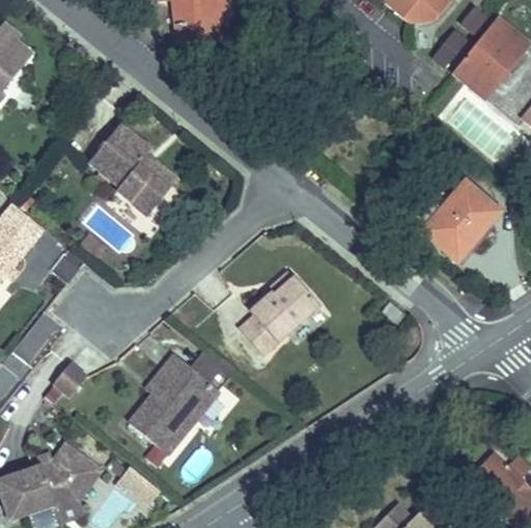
[(227,37),(223,0),(158,0),(173,0),(177,43),(227,37)]
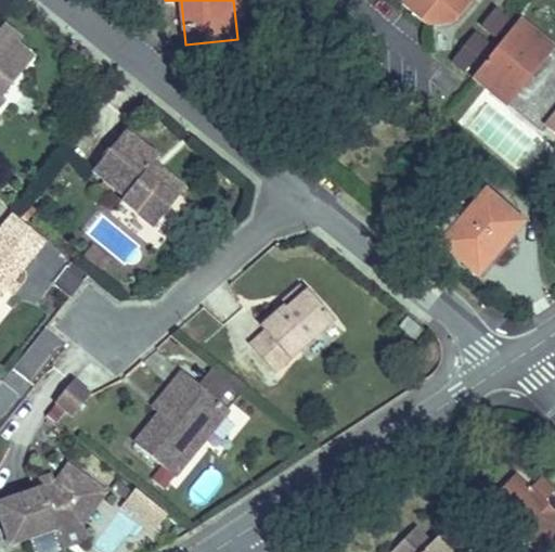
[(402,0),(401,1),(425,22),(455,20),(472,0),(402,0)]
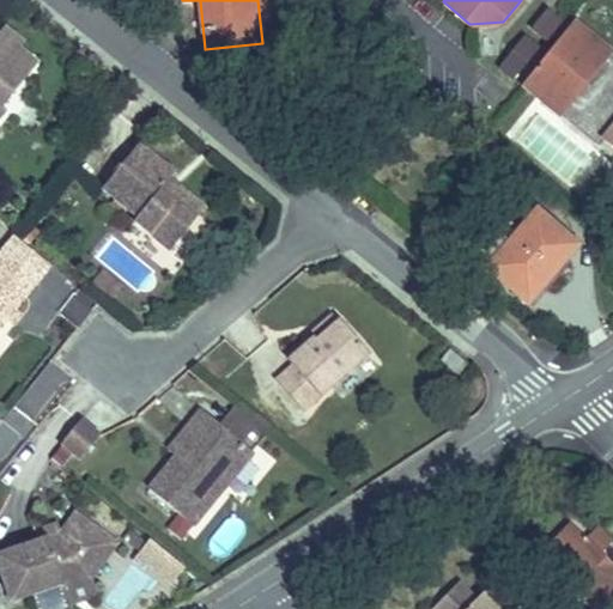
[(560,19),(547,7),(532,26),(546,37),(560,19)]
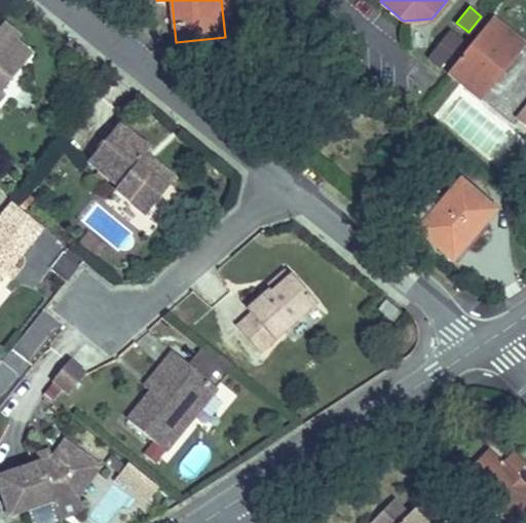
[(491,17),(449,70),(481,96),(523,43),(491,17)]
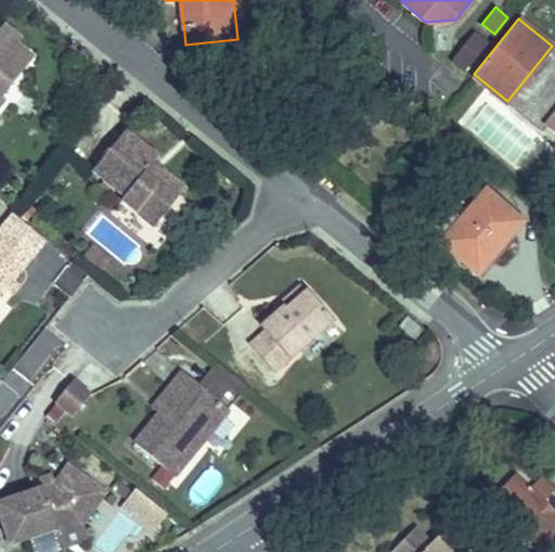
[(0,104),(4,99),(1,95),(33,55),(16,41),(20,37),(4,24),(0,29),(0,104)]
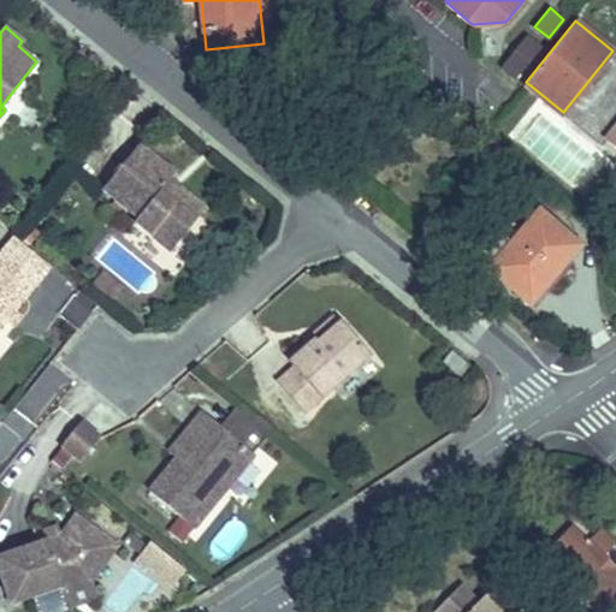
[(515,76),(539,45),(528,35),(503,66),(515,76)]
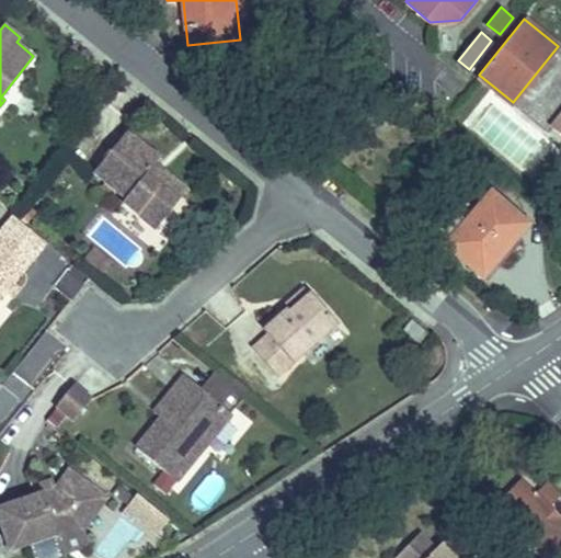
[(127,128),(94,169),(126,196),(123,200),(156,227),(187,188),(163,168),(161,171),(152,164),(160,156),(127,128)]
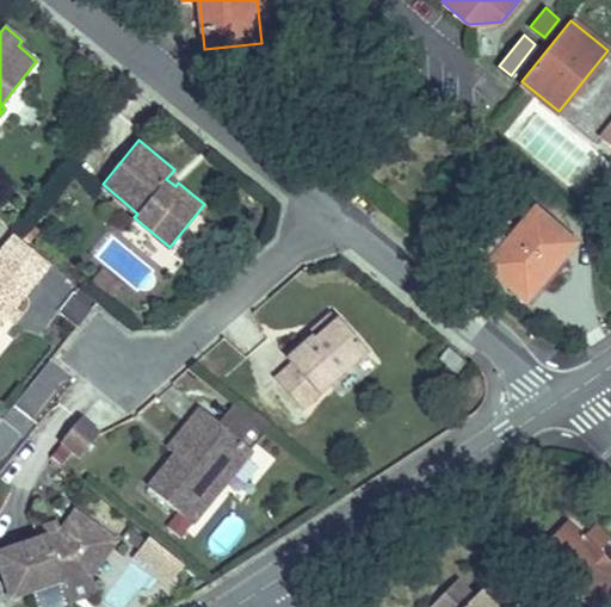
[(178,183),(170,175),(166,179),(176,186),(178,183)]
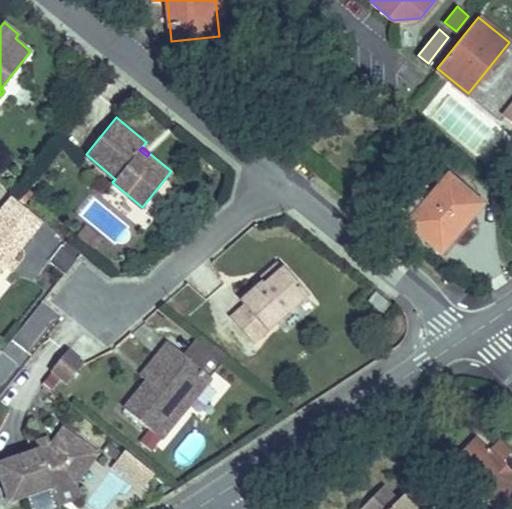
[(394,211),(440,251),(481,203),(448,174),(434,190),(421,179),(394,211)]
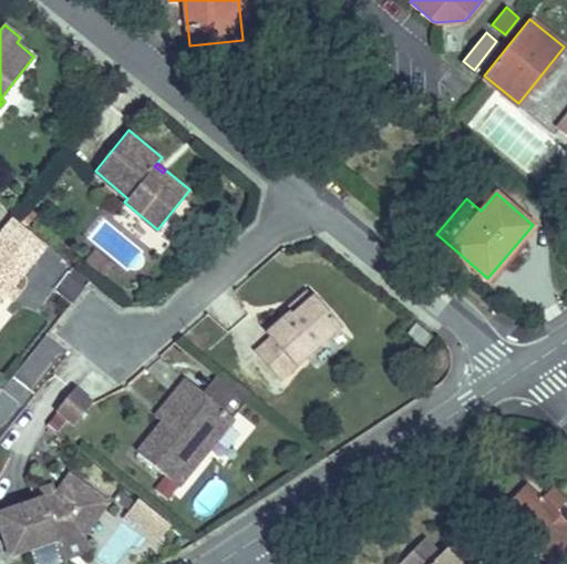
[(35,260),(48,245),(12,216),(0,231),(8,237),(35,260)]
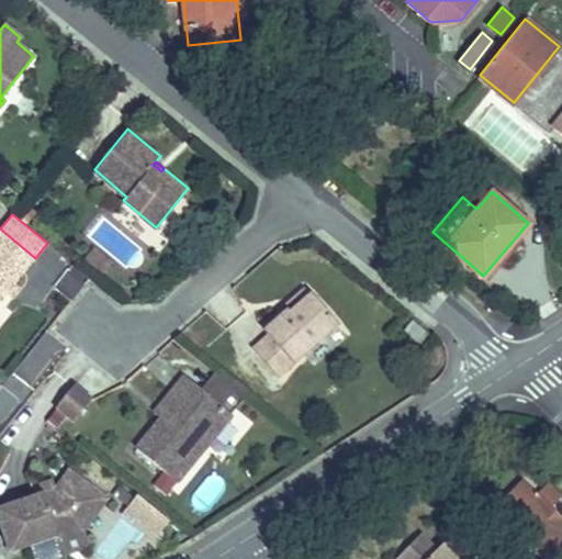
[(15,282),(35,258),(8,235),(0,244),(0,300),(8,291),(15,282)]
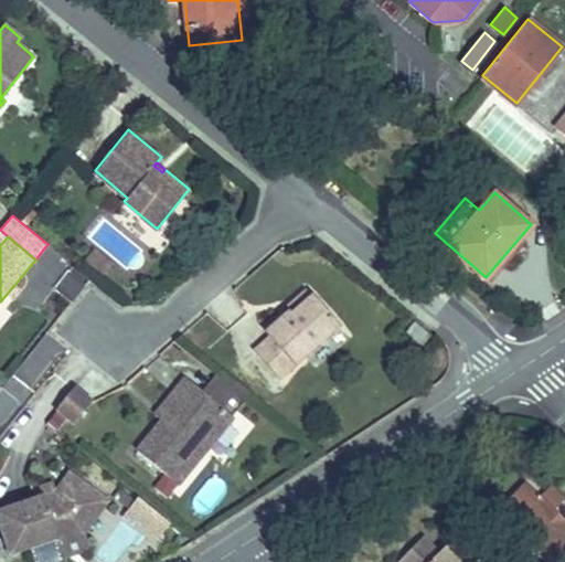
[(16,284),(8,293),(14,298),(22,288),(16,284)]
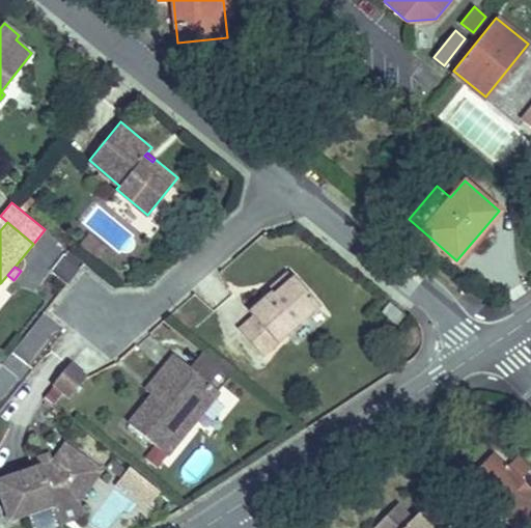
[(287,269),(267,286),(272,293),(292,275),(287,269)]
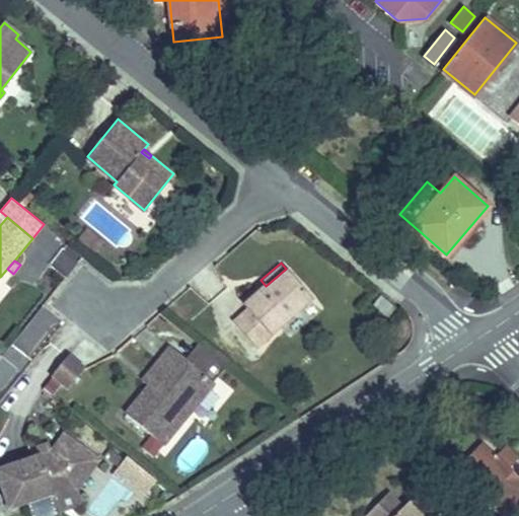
[(312,298),(286,269),(266,286),(265,285),(244,302),(248,307),(234,319),(257,346),(312,298)]
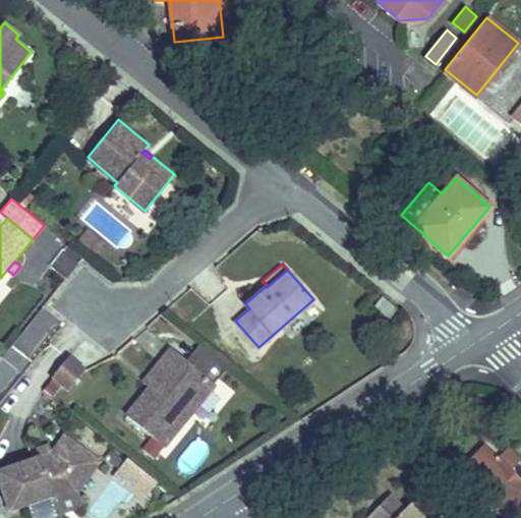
[(396,307),(382,295),(374,303),(390,315),(396,307)]
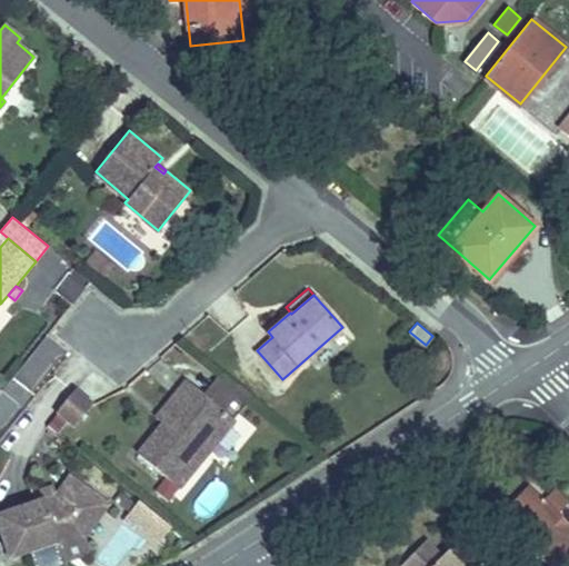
[(203,393),(223,409),(237,393),(217,376),(203,393)]
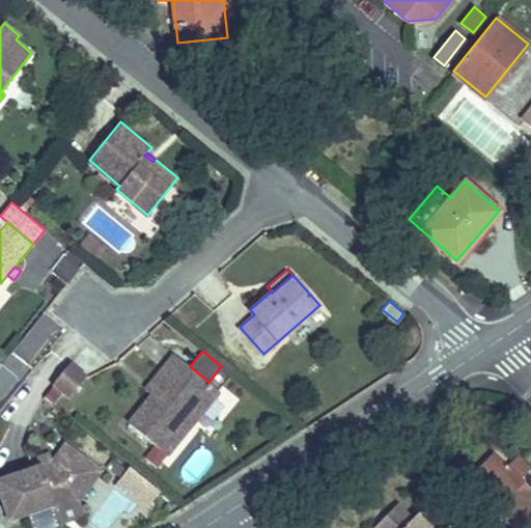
[(219,390),(208,382),(190,366),(174,354),(162,368),(169,374),(152,394),(130,422),(167,453),(219,390)]
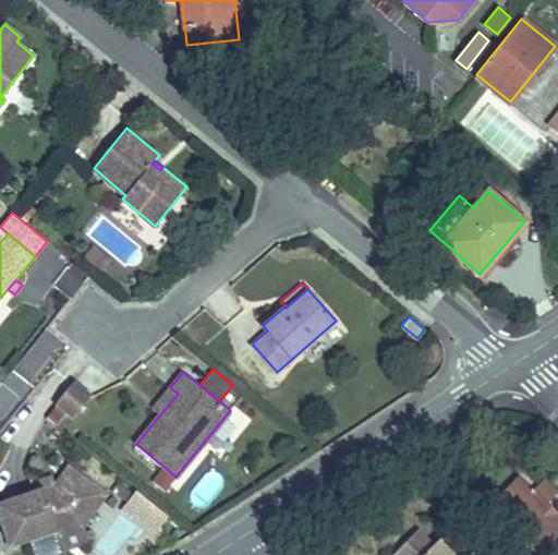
[(91,394),(73,381),(56,401),(73,415),(91,394)]
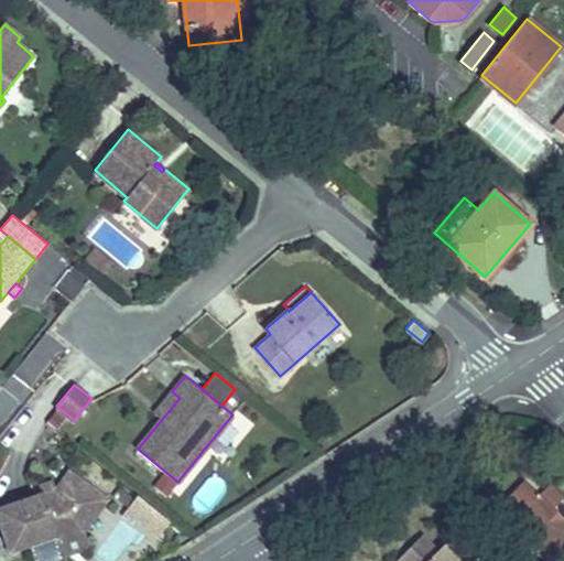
[(154,412),(162,419),(180,398),(172,391),(154,412)]
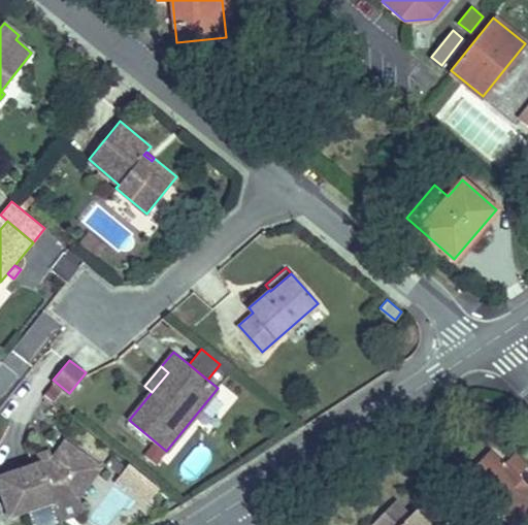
[(100,466),(64,440),(52,459),(53,463),(43,467),(41,462),(39,463),(0,477),(0,488),(9,516),(28,509),(76,492),(78,497),(100,466)]
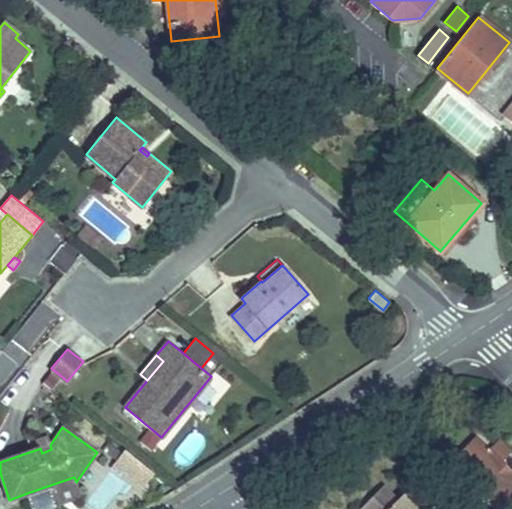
[(189,459),(207,441),(197,432),(180,450),(189,459)]
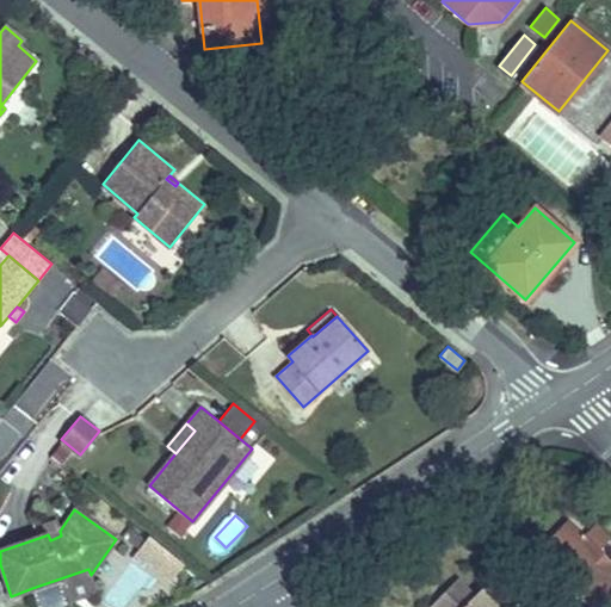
[(45,536),(48,534),(50,540),(61,536),(60,531),(56,520),(42,525),(45,536)]
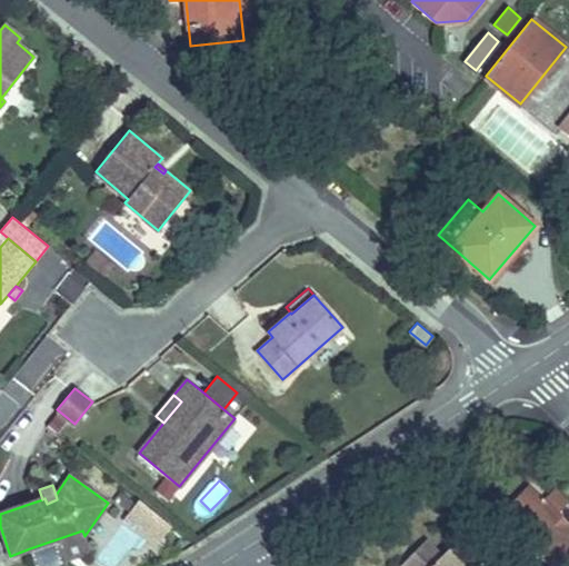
[(558,513),(545,499),(531,486),(500,517),(549,565),(552,565),(568,549),(568,523),(568,524),(561,516),(559,518),(556,515),(558,513)]
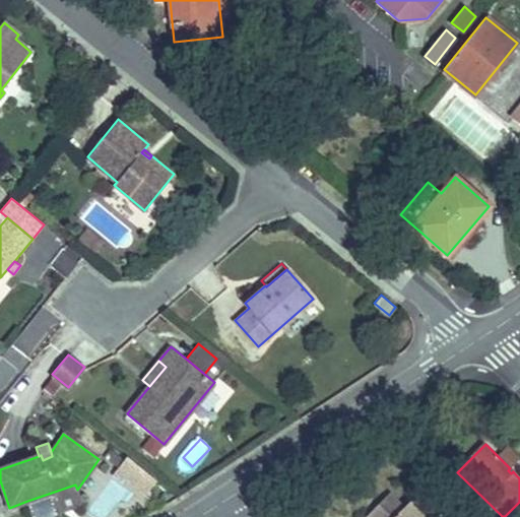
[(519,456),(509,446),(498,456),(510,468),(519,457),(519,456)]
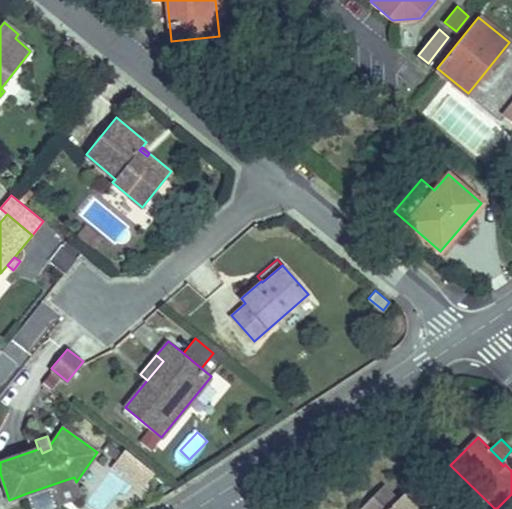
[(154,472),(125,448),(118,457),(127,464),(123,468),(144,485),(154,472)]
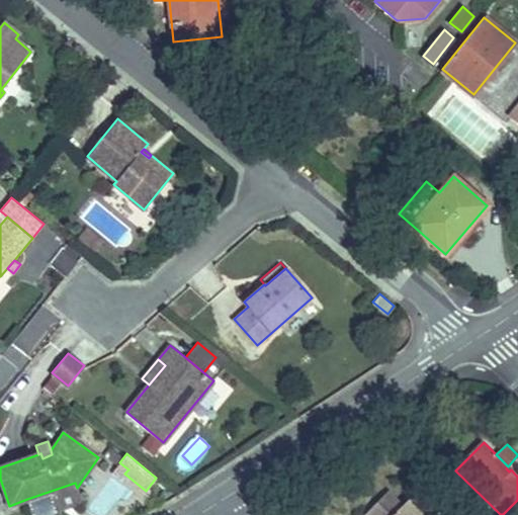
[(128,469),(119,462),(112,471),(121,479),(124,474),(128,469)]
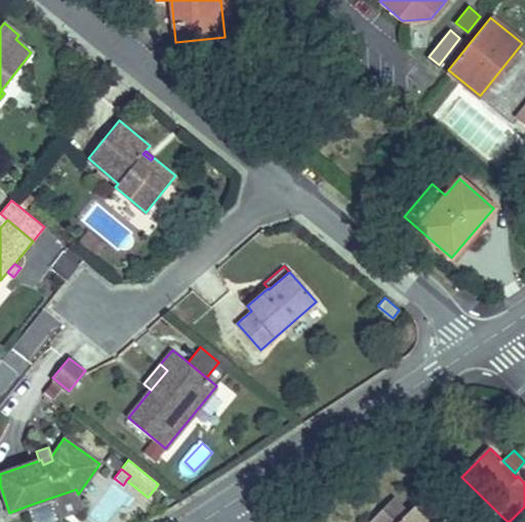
[(44,521),(83,509),(78,494),(76,489),(28,506),(32,521),(44,521)]
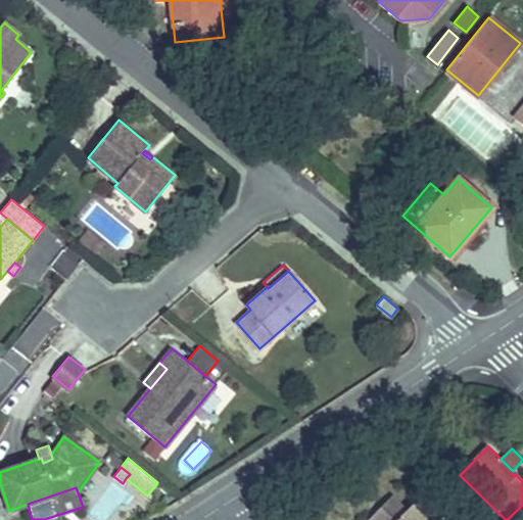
[(370,518),(371,519),(396,519),(406,511),(391,497),(370,518)]
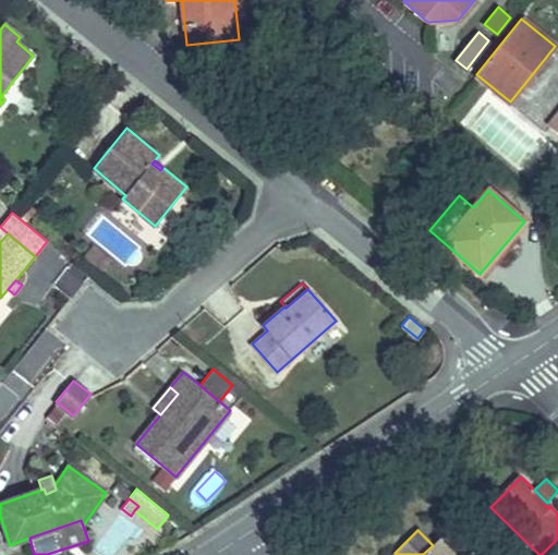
[(452,554),(438,540),(433,545),(423,554),(452,554)]
